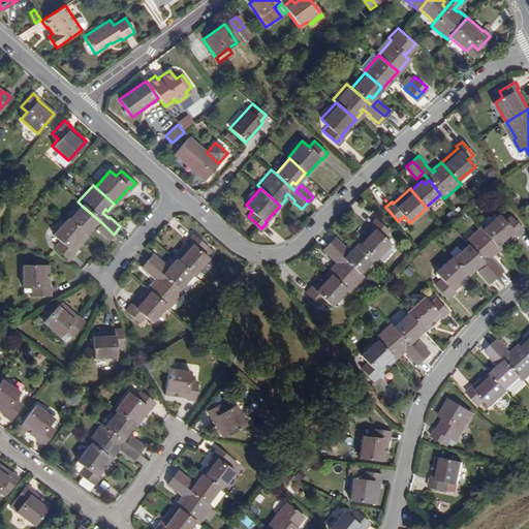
[(82,206),(69,219),(86,234),(95,222),(93,220),(95,217),(82,206)]
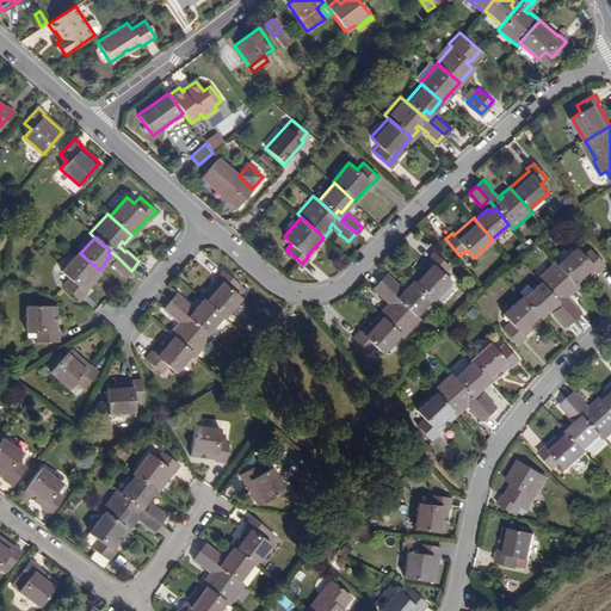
[(557,264),(579,287),(597,270),(598,271),(605,264),(591,250),(584,254),(576,247),(557,264)]
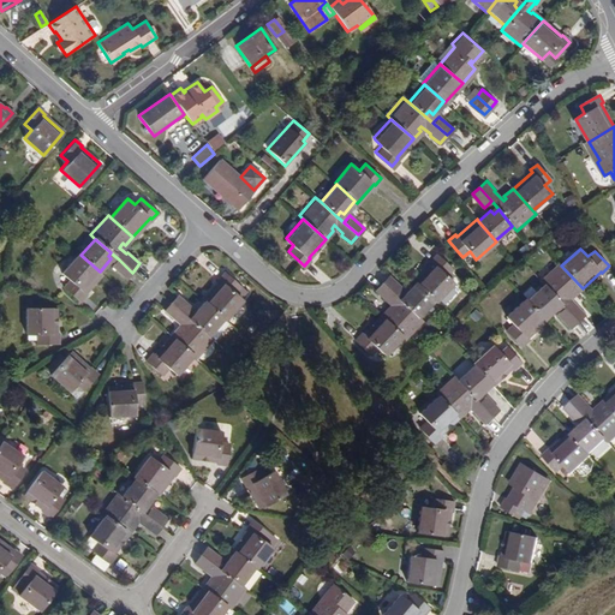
[(83,292),(100,273),(100,272),(81,255),(78,254),(60,273),(69,280),(64,286),(79,299),(84,294),(83,292)]
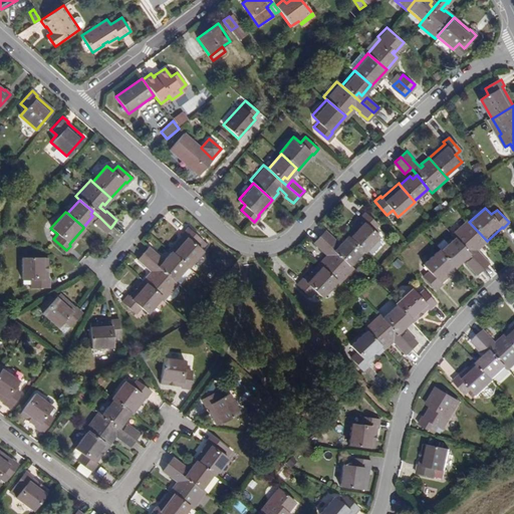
[(359,219),(345,233),(347,235),(363,250),(364,251),(378,236),(372,230),(376,225),(364,212),(358,218),(359,219)]
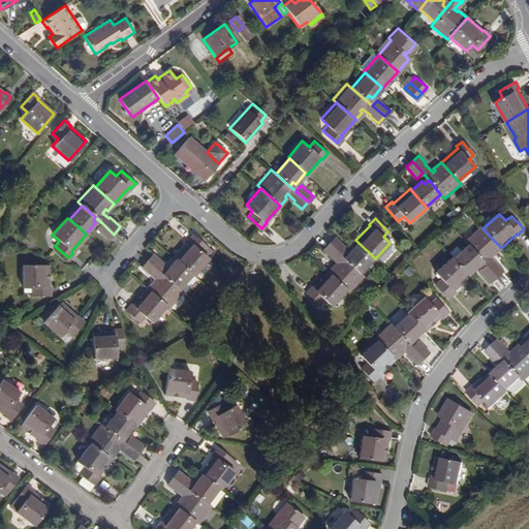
[(97,229),(110,240),(114,235),(102,223),(97,229)]
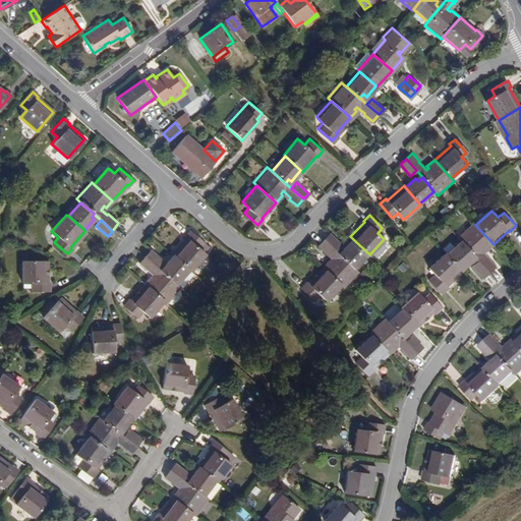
[(461,240),(473,253),(480,261),(490,272),(497,267),(490,258),(488,259),(481,251),(484,248),(486,250),(494,244),(475,225),(472,222),(457,236),(461,240)]
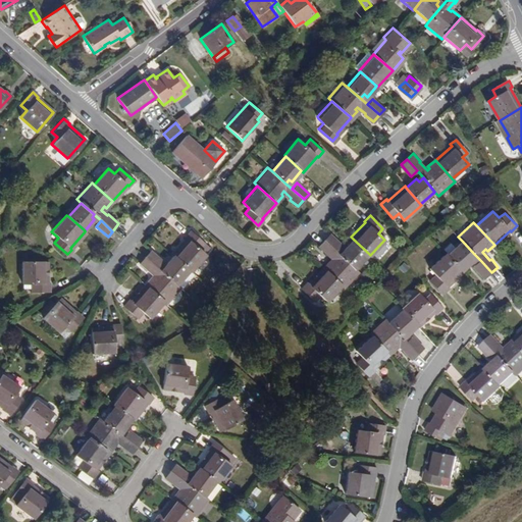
[(186,237),(171,253),(172,254),(189,269),(190,270),(205,253),(199,248),(203,243),(189,230),(185,236),(186,237)]
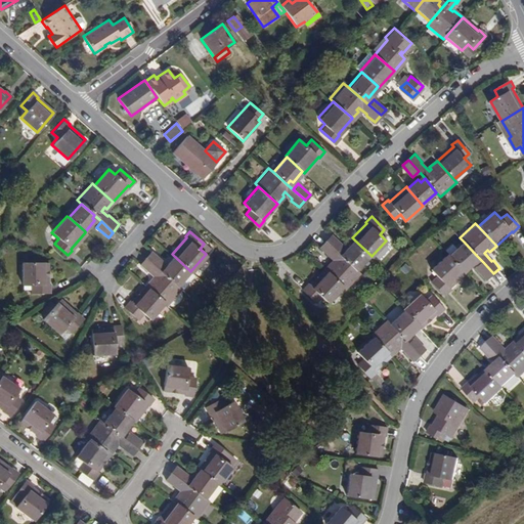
[(342,245),(331,233),(324,238),(336,250),(342,245)]
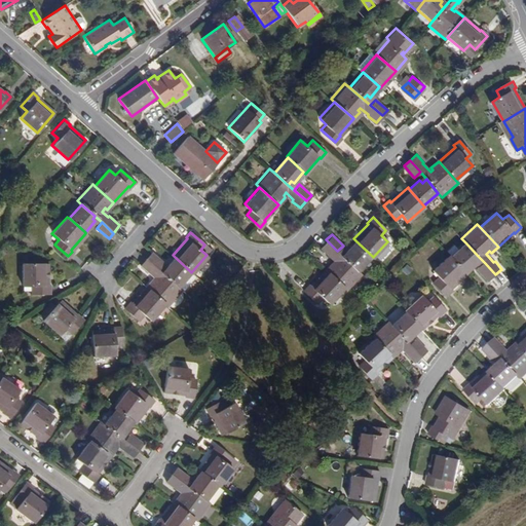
[(345,258),(337,251),(326,239),(320,246),(328,254),(329,253),(336,261),(334,263),(332,262),(326,268),(344,287),(346,289),(361,274),(358,270),(345,258)]
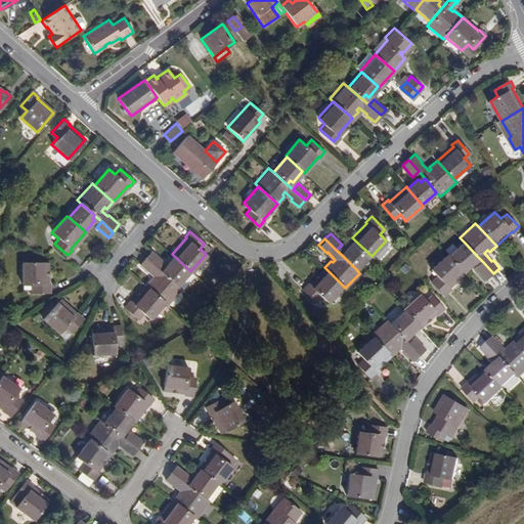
[(356,269),(370,255),(354,239),(344,251),(347,254),(344,257),(356,269)]
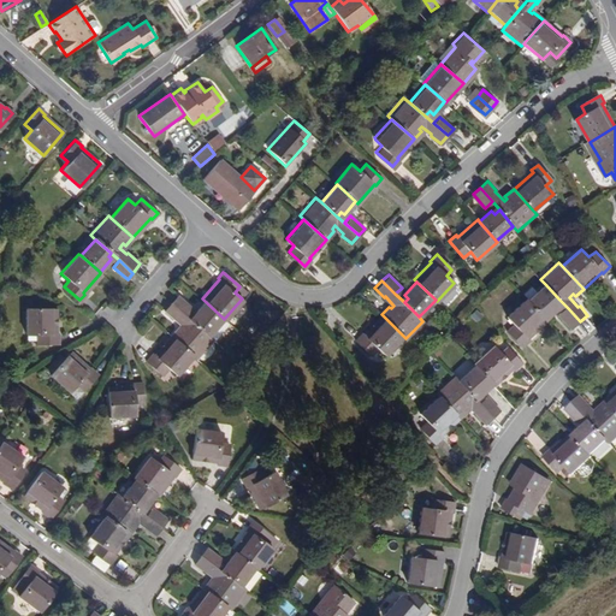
[(558,308),(555,304),(560,300),(545,284),(528,300),(546,319),(558,308)]
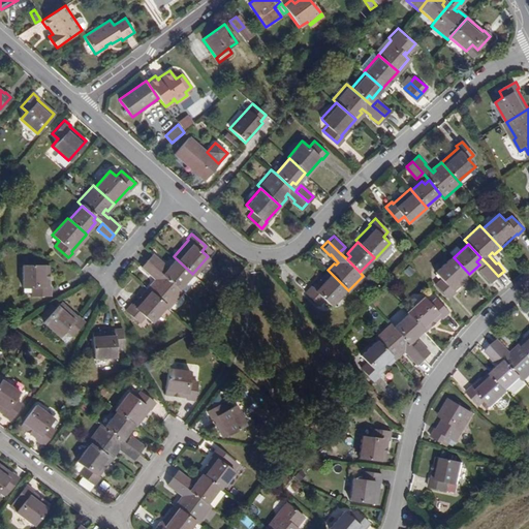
[(162,262),(150,252),(146,258),(157,269),(162,262)]
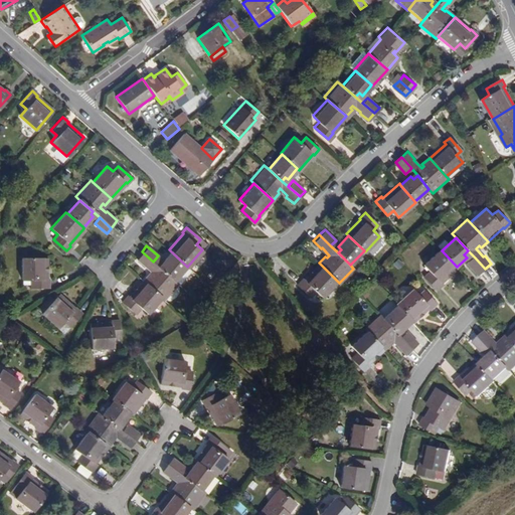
[(443,284),(459,269),(457,267),(442,250),(441,249),(424,265),(431,272),(425,277),(438,290),(444,285),(443,284)]
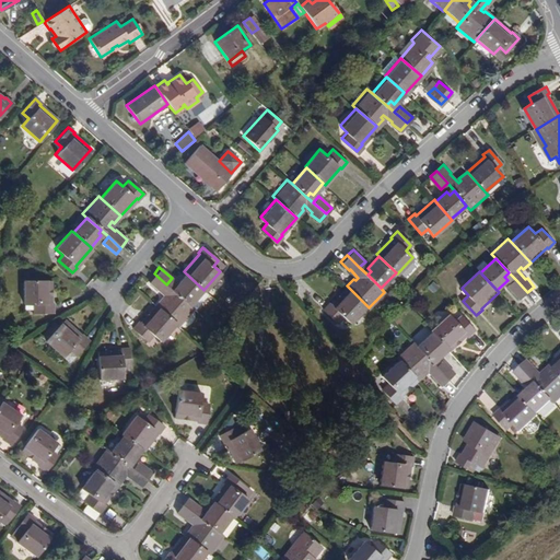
[(174,286),(176,288),(174,291),(188,304),(202,289),(185,272),(174,286)]
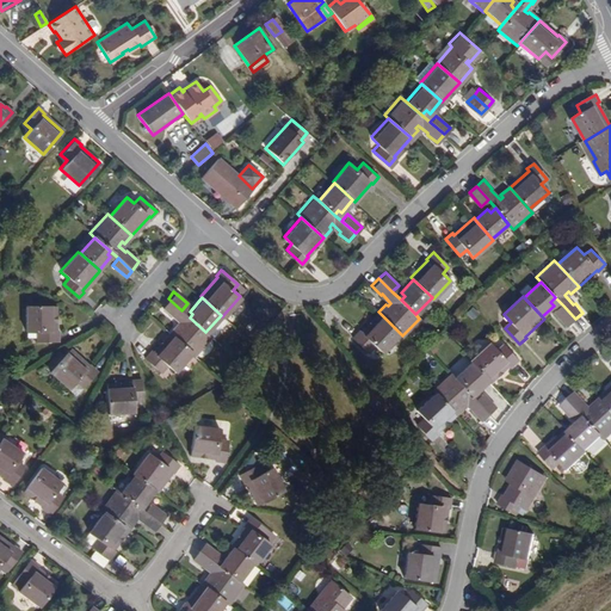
[(178,327),(176,325),(168,333),(190,352),(192,355),(209,335),(205,332),(190,318),(181,310),(168,298),(161,307),(172,316),(173,315),(181,322),(178,327)]
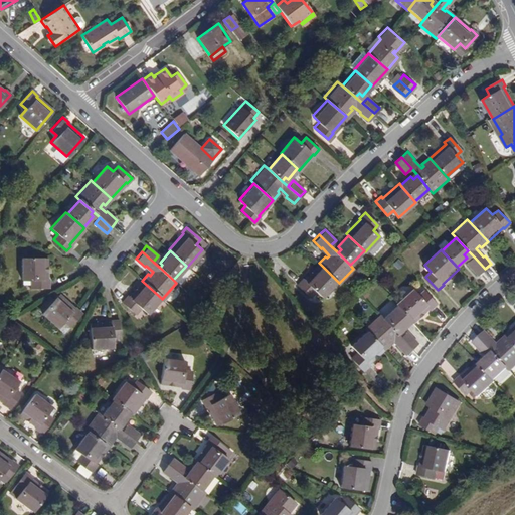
[(48,280),(46,280),(46,258),(21,259),(21,280),(30,280),(30,288),(48,288),(48,280)]
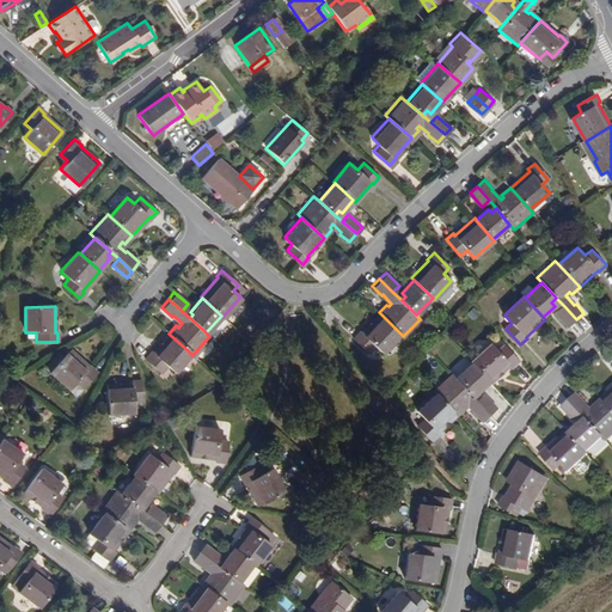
[(557,312),(569,326),(576,319),(564,306),(557,312)]
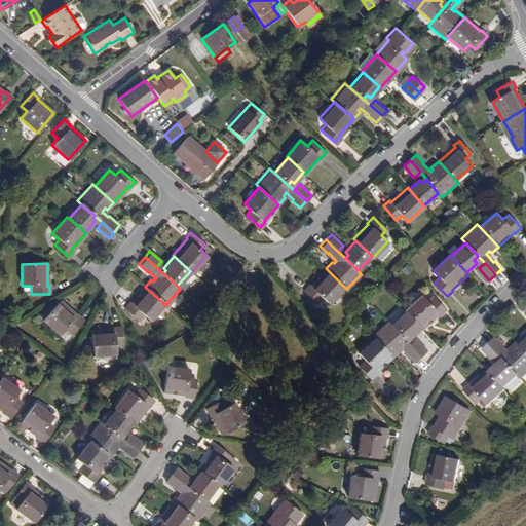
[(344,287),(326,268),(310,284),(309,284),(304,289),(316,302),(323,296),(329,302),(344,287)]
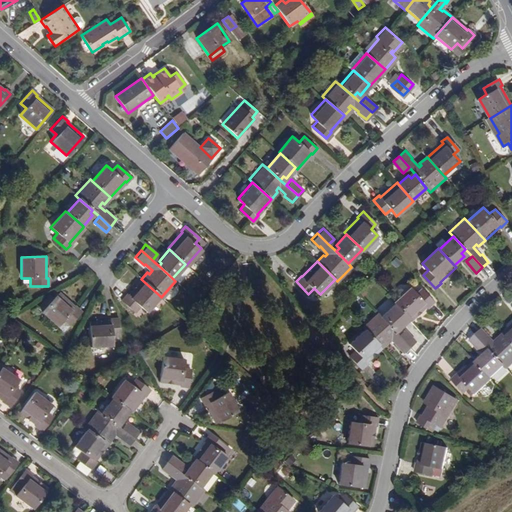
[(139,306),(145,311),(159,295),(141,279),(127,295),(125,294),(120,299),(135,311),(139,306)]
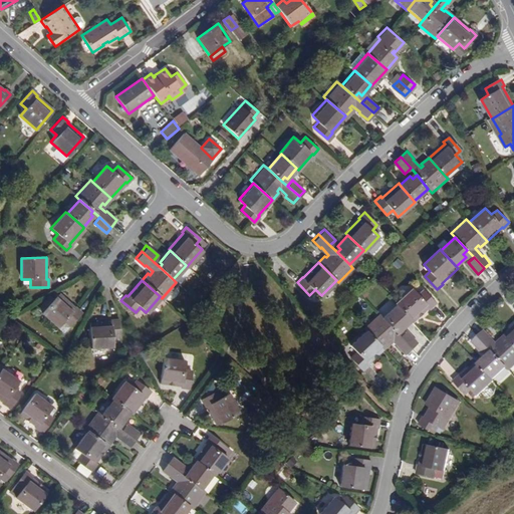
[(412,288),(396,303),(397,304),(412,319),(414,321),(429,307),(430,308),(435,303),(424,290),(418,295),(412,288)]
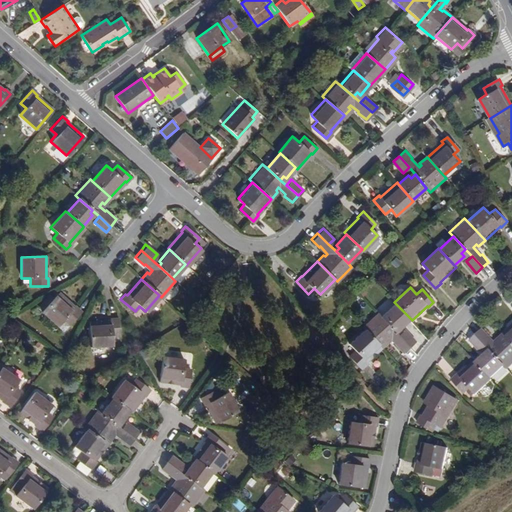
[(73,305),(71,308),(56,295),(40,314),(61,332),(79,311),(73,305)]
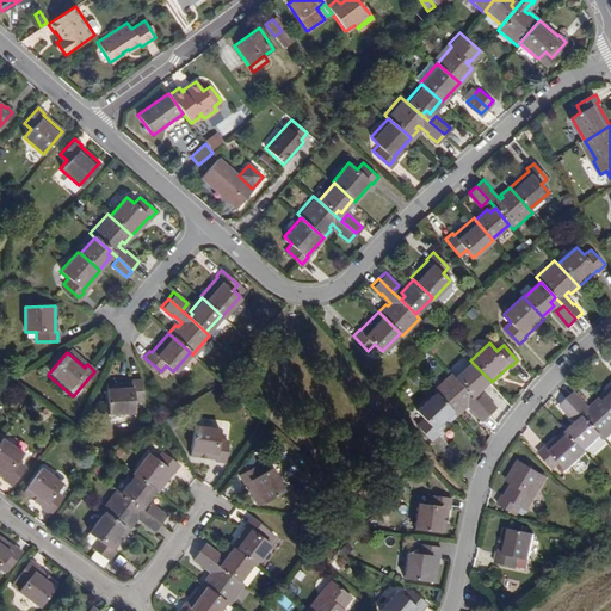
[(474,388),(477,392),(489,380),(471,362),(456,376),(469,392),(474,388)]
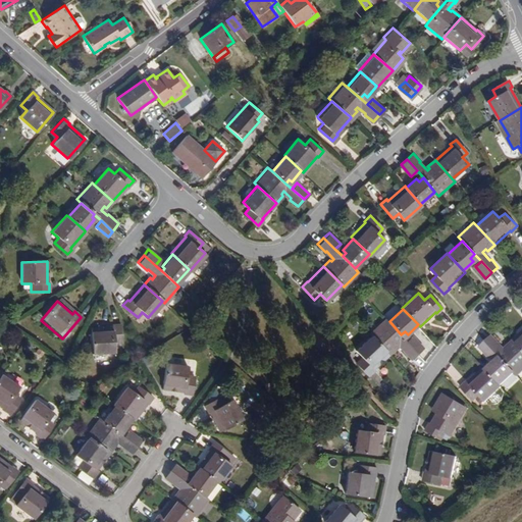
[(404,352),(412,359),(418,353),(408,342),(401,334),(389,321),(385,318),(370,332),(373,334),(390,354),(397,348),(396,346),(398,344),(405,351),(404,352)]
